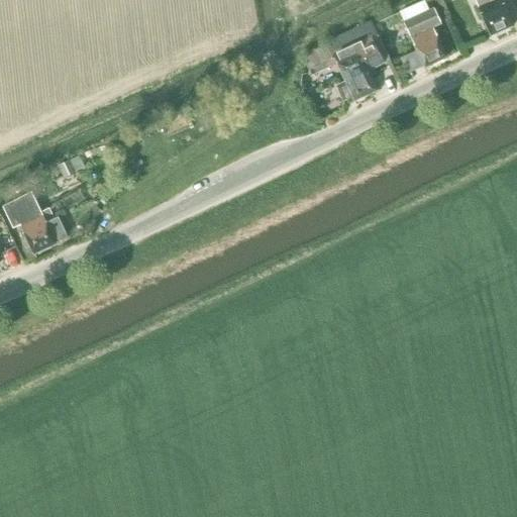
[(512,26),(501,0),(474,0),(489,35),(512,26)]
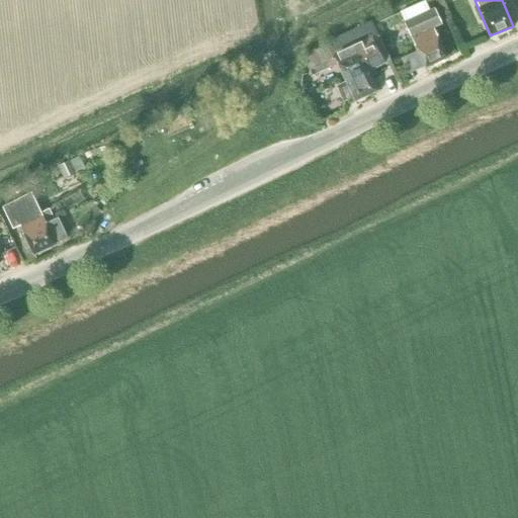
[(403,22),(416,50),(424,67),(424,68),(446,57),(433,28),(441,24),(433,8),(428,10),(404,22),(403,22)]
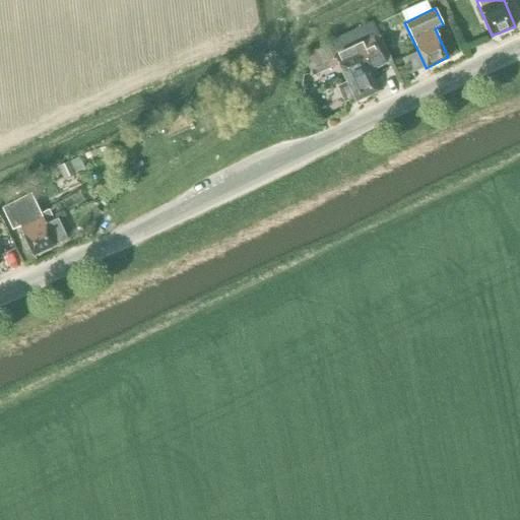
[(313,76),(338,65),(346,81),(346,82),(336,87),(345,106),(355,101),(378,90),(372,77),(378,74),(376,69),(386,64),(385,62),(388,61),(391,59),(376,25),(374,21),(337,38),(338,40),(307,54),(311,62),(308,64),(311,72),(313,76)]
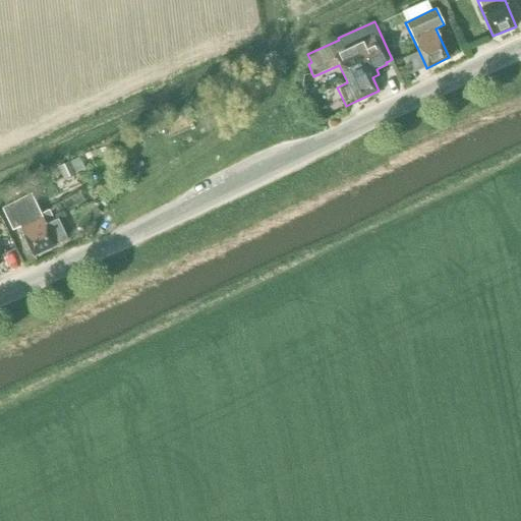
[(58,167),(64,180),(76,174),(70,161),(58,167)]
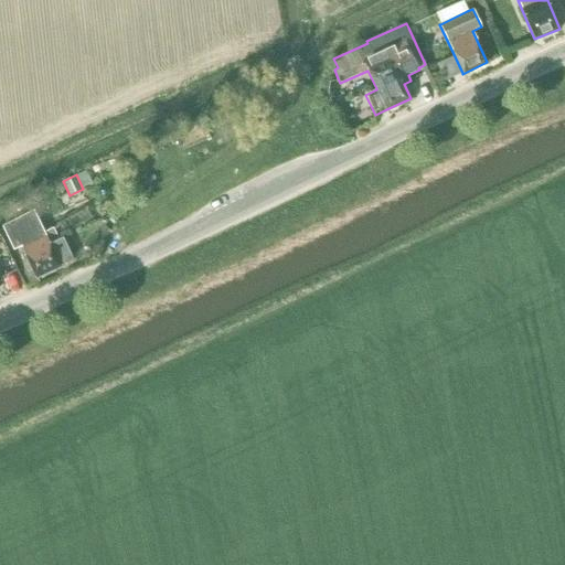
[(52,227),(43,232),(33,211),(2,226),(13,249),(21,246),(36,277),(60,266),(60,265),(73,259),(62,237),(57,240),(52,227)]
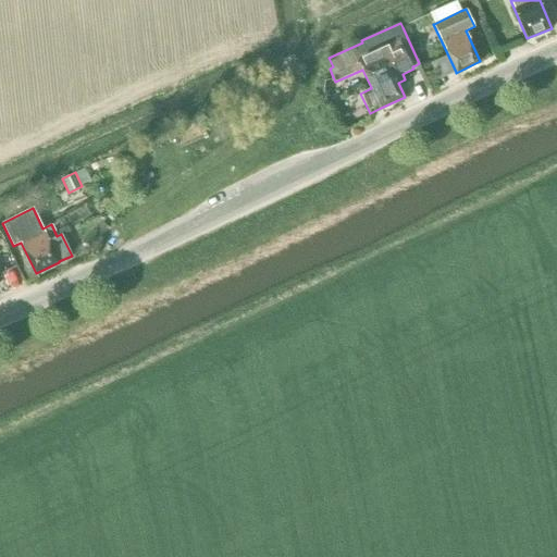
All buildings are outlined.
